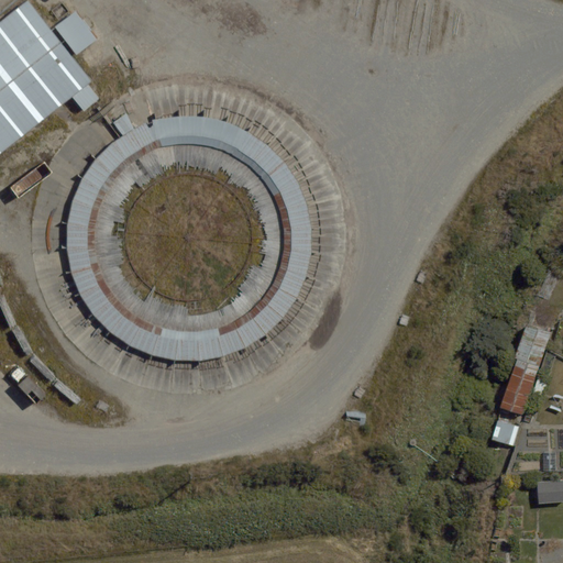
[(0,153),(69,101),(80,116),(100,100),(88,86),(92,83),(75,59),(99,41),(74,8),(50,26),(29,0),(26,0),(0,21),(0,153)]
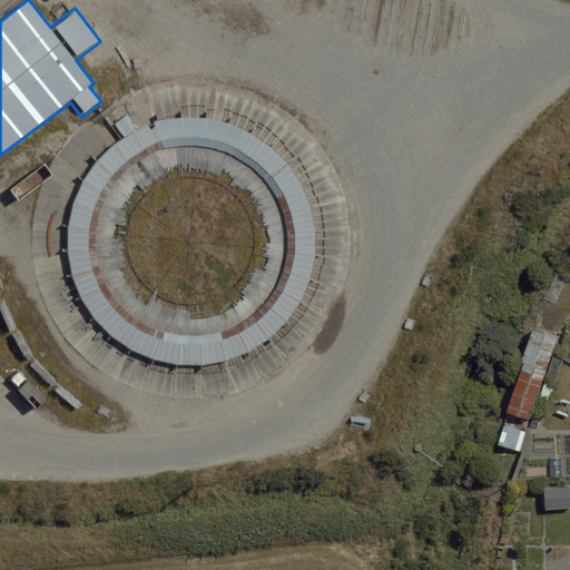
[(176,116),(170,117),(149,121),(130,130),(112,143),(97,158),(84,175),(75,195),(69,216),(67,237),(68,258),(74,279),(82,298),(95,316),(109,332),(127,345),(146,354),(167,360),(188,362),(209,361),(231,355),(251,346),(268,334),(284,320),(296,302),(305,283),(312,262),(314,241),(312,219),(307,198),(298,178),(286,160),(271,145),(254,133),(234,124),(214,117),(192,115),(176,116)]
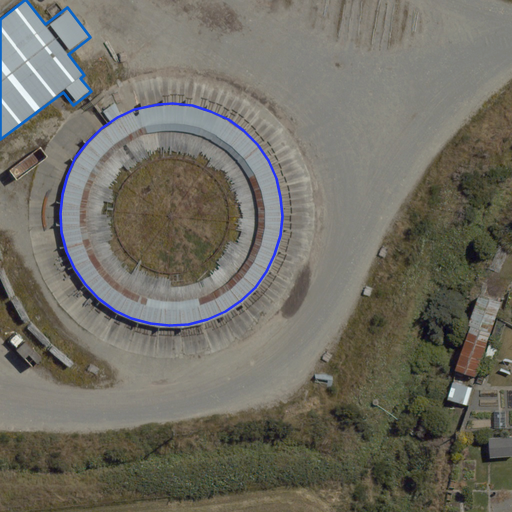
[(476,378),(501,303),(479,296),(454,371),(476,378)]
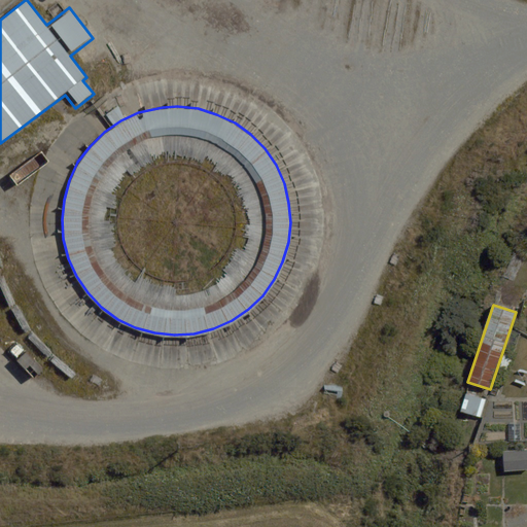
[(486,399),(466,393),(460,412),(481,417),(486,399)]
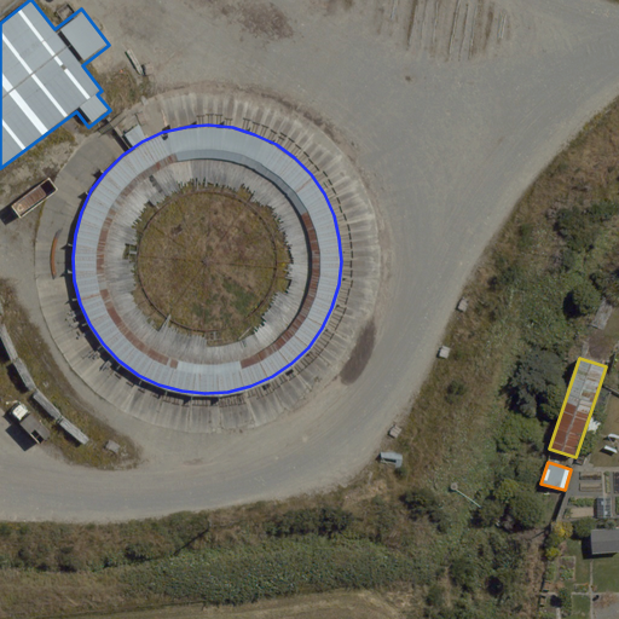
[(618,527),(590,530),(593,553),(618,550),(618,527)]
